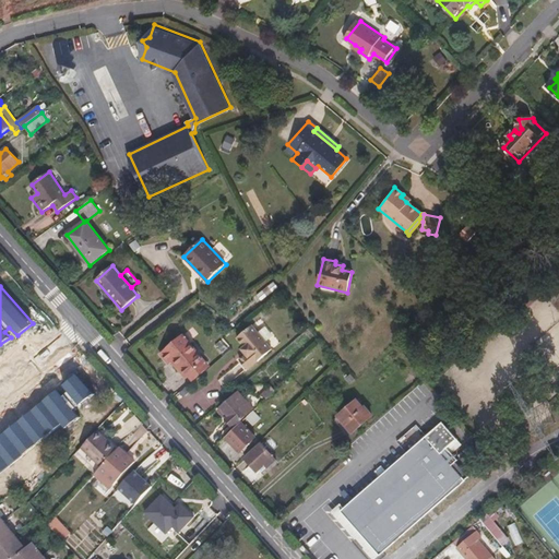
[(558,322),(539,341),(549,352),(557,345),(558,347),(558,322)]
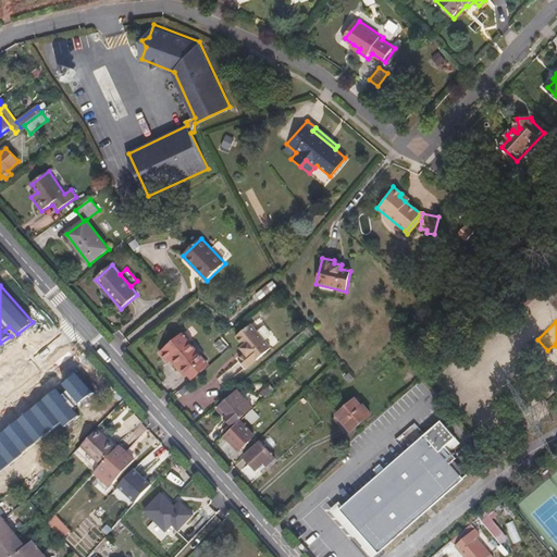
[(248,370),(271,349),(250,326),(237,337),(245,347),(242,349),(247,355),(239,361),(248,370)]
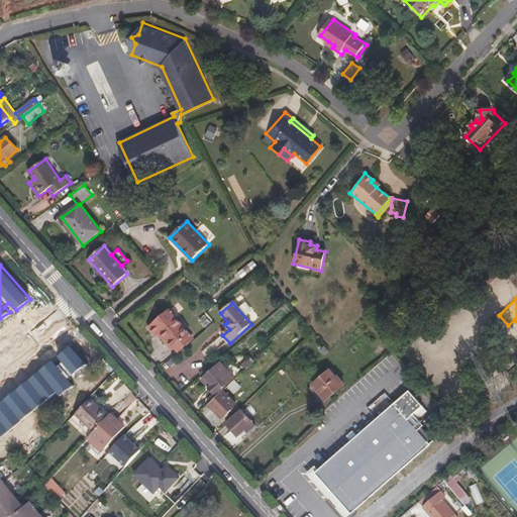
[(161,332),(178,318),(170,310),(151,325),(159,334),(161,332)]
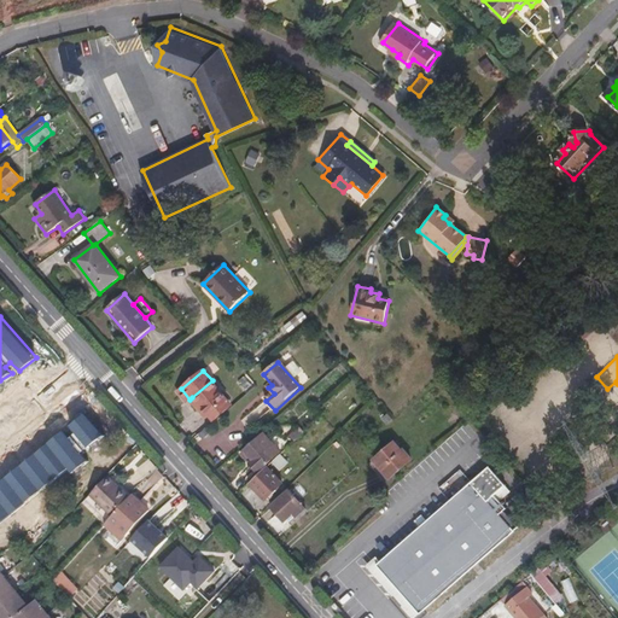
[(228,401),(213,380),(192,397),(209,418),(228,401)]
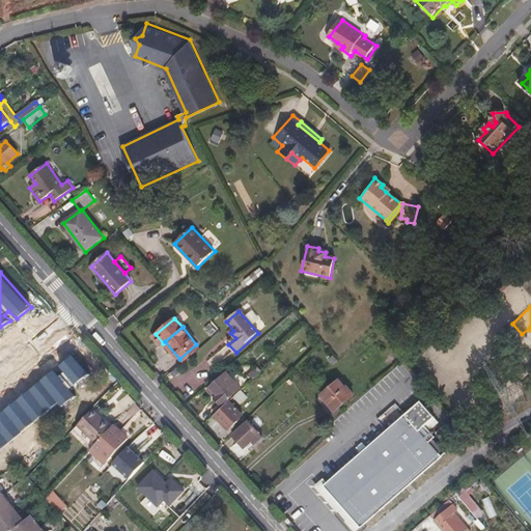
[(163,343),(156,334),(151,337),(159,346),(163,343)]
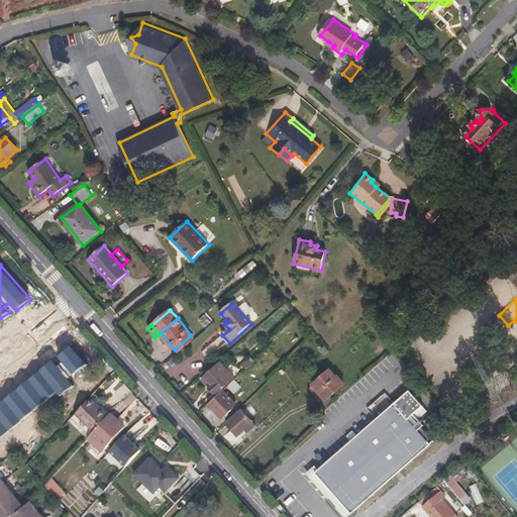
[(178,354),(195,339),(191,335),(175,349),(178,354)]
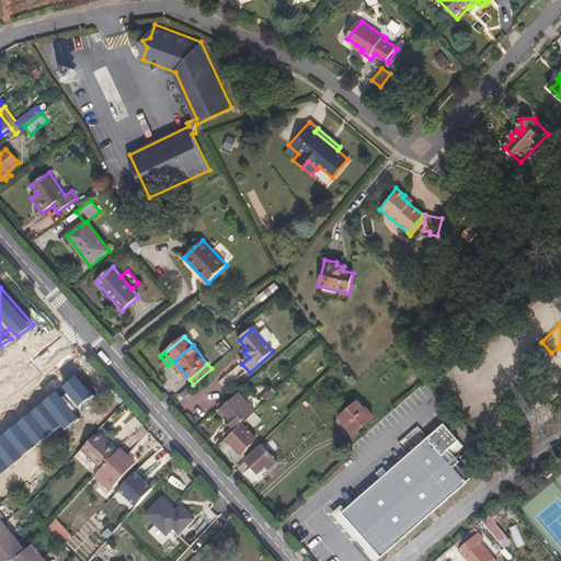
[(352,386),(356,380),(353,376),(347,380),(352,386)]
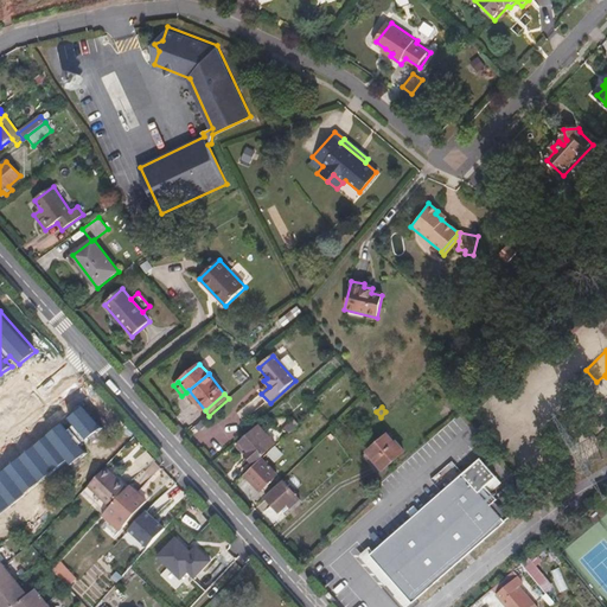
[(103,426),(85,408),(72,419),(76,425),(71,430),(64,425),(0,473),(0,515),(68,462),(71,466),(85,453),(80,446),(103,426)]
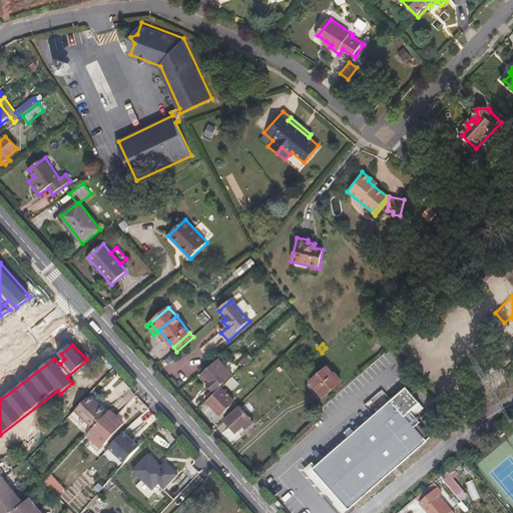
[(235,401),(225,390),(229,387),(232,391),(253,372),(252,370),(255,367),(250,361),(207,402),(220,415),(235,401)]
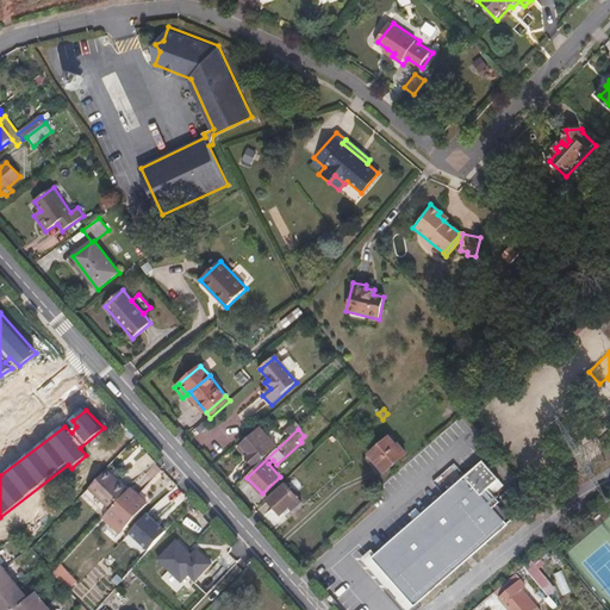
[(265,448),(261,443),(259,446),(255,442),(260,439),(255,434),(238,448),(255,466),(267,455),(262,449),(265,448)]
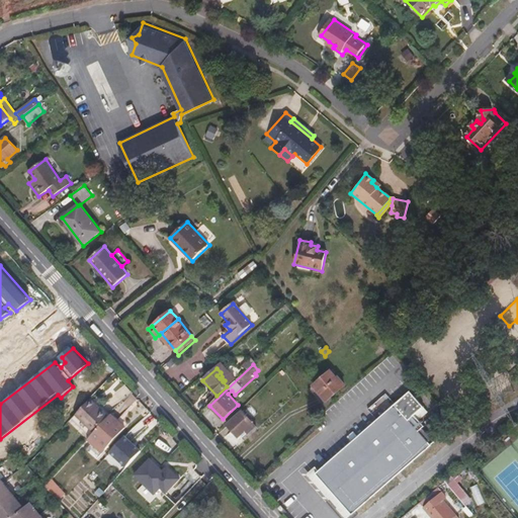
[(345,385),(339,377),(337,378),(331,371),(314,385),(327,401),(345,385)]
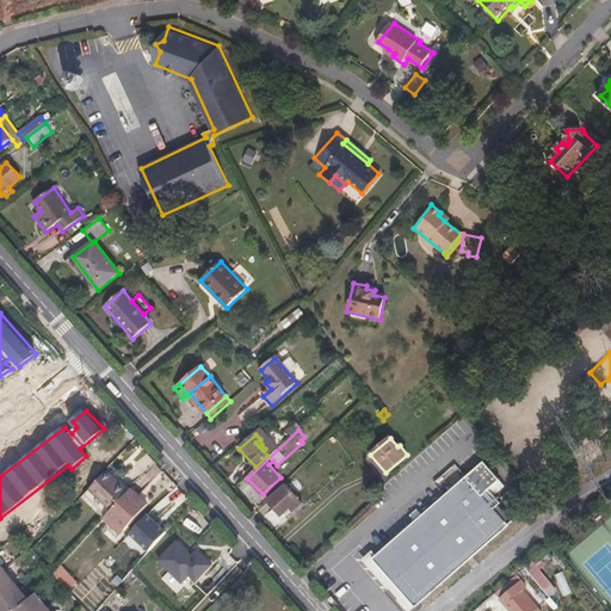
[(406,608),(414,600),(419,603),(514,523),(499,506),(501,504),(491,491),(501,482),(486,464),(378,556),(377,554),(368,562),(406,608)]
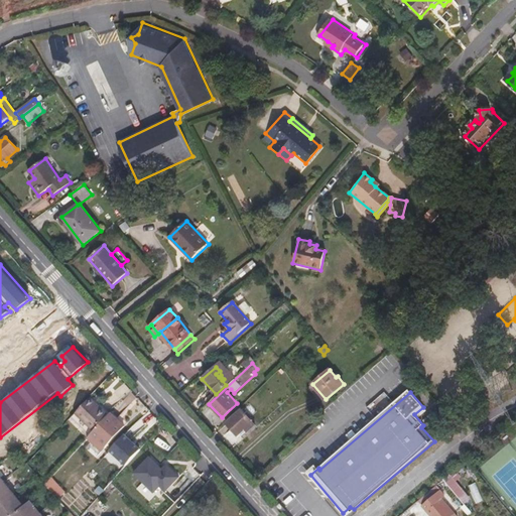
[(379,409),(390,398),(384,392),(373,403),(379,409)]
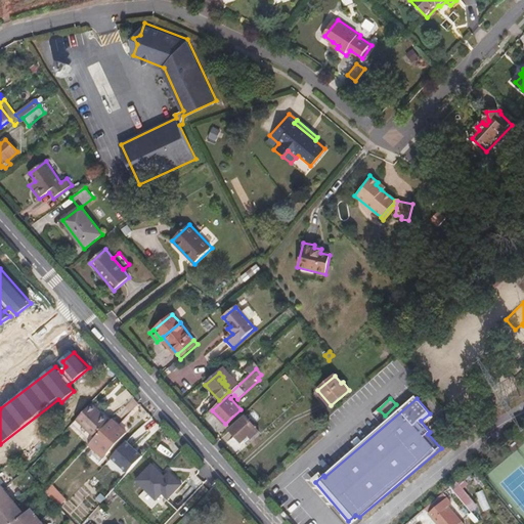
[(250,417),(263,404),(259,400),(246,413),(250,417)]
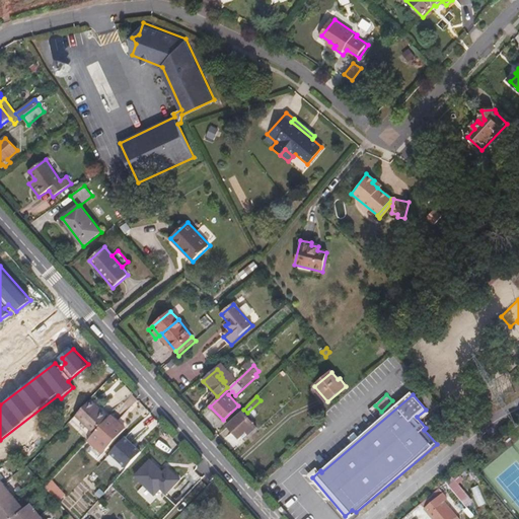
[(106,422),(95,413),(96,411),(91,406),(76,422),(93,437),(106,422)]
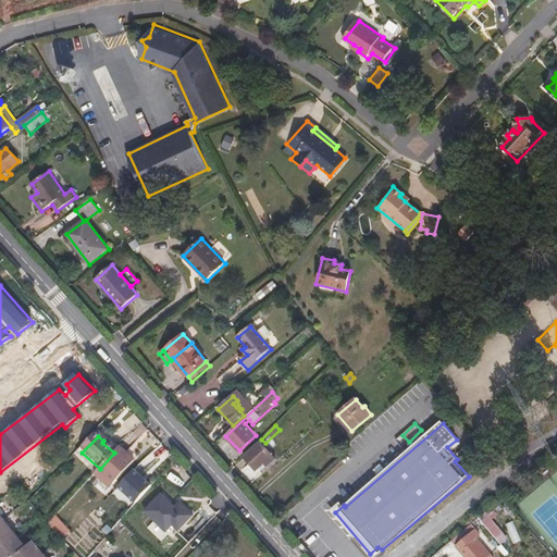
[(276,459),(261,443),(245,457),(258,471),(265,465),(268,467),(276,459)]
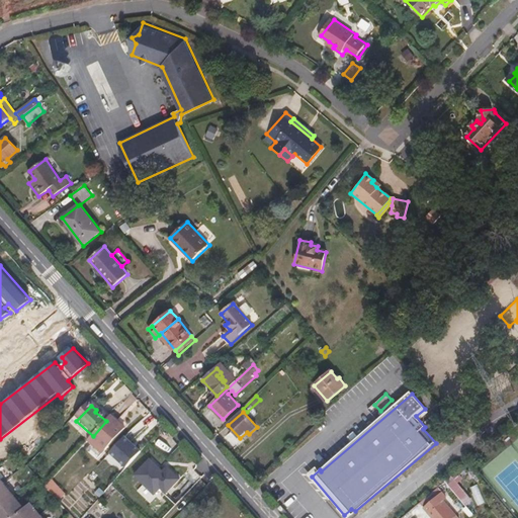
[(106,450),(123,430),(109,418),(106,421),(93,436),(92,438),(106,450)]
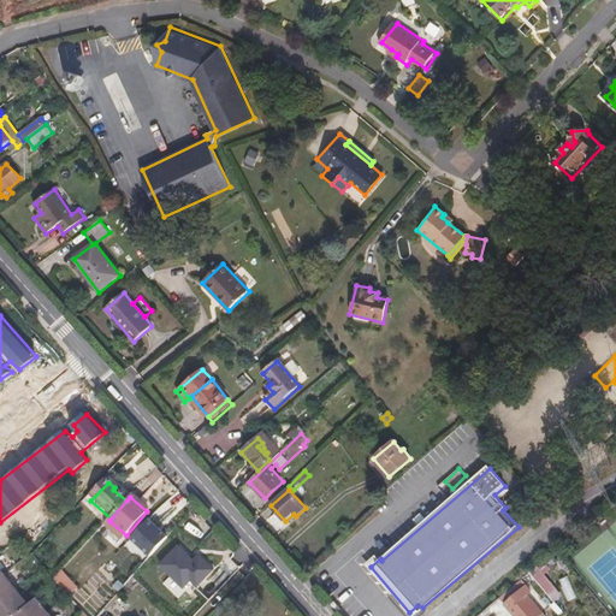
[(149,516),(132,534),(155,555),(171,537),(149,516)]
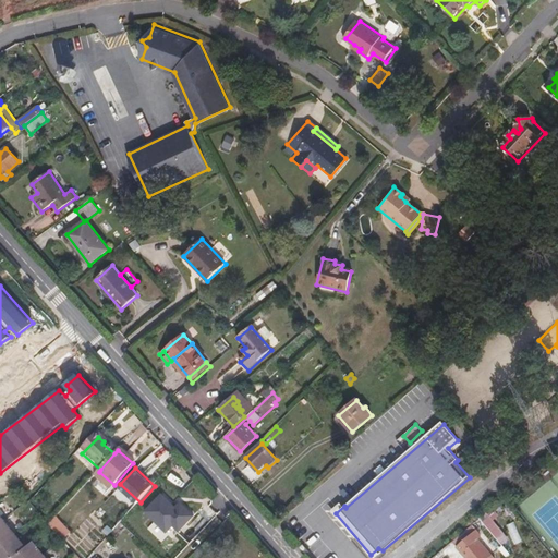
[(159,492),(143,509),(167,533),(174,526),(179,532),(195,516),(181,500),(176,507),(159,492)]
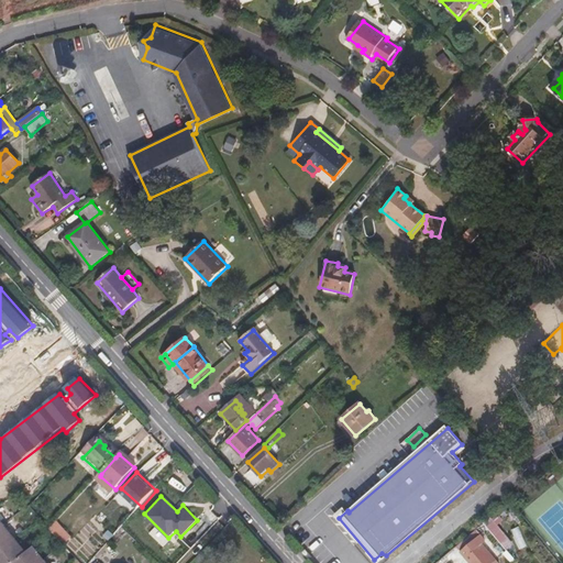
[(512,544),(490,518),(484,523),(506,549),(512,544)]
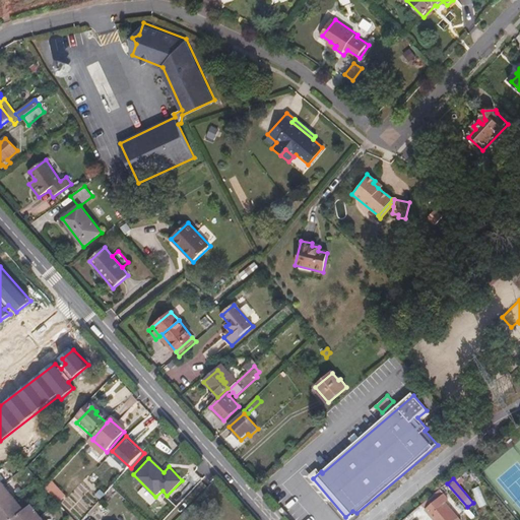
[(43,519),(31,505),(24,510),(0,479),(0,519),(43,519)]
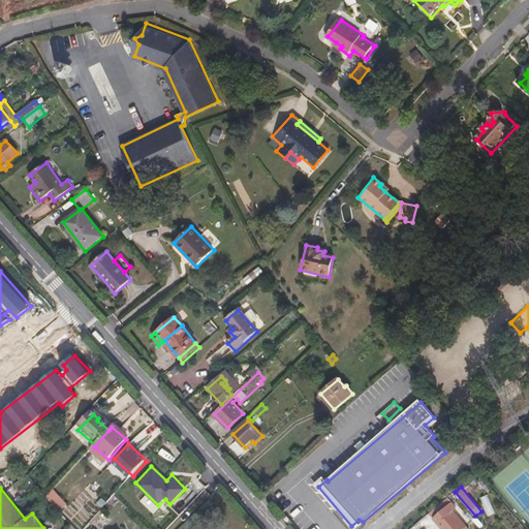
[(60,510),(67,503),(54,489),(47,496),(60,510)]
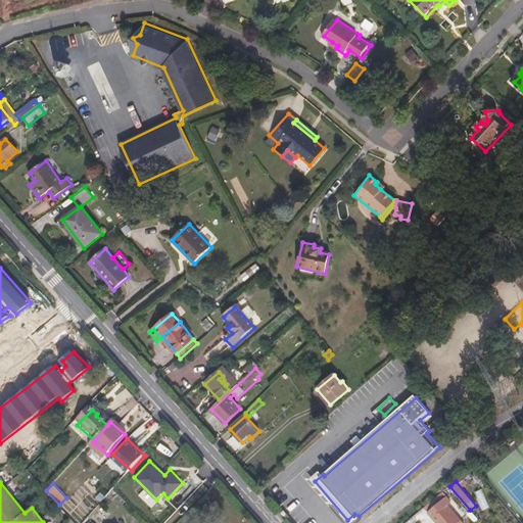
[(458,522),(460,522),(446,507),(449,504),(445,498),(427,514),(435,522),(458,522)]
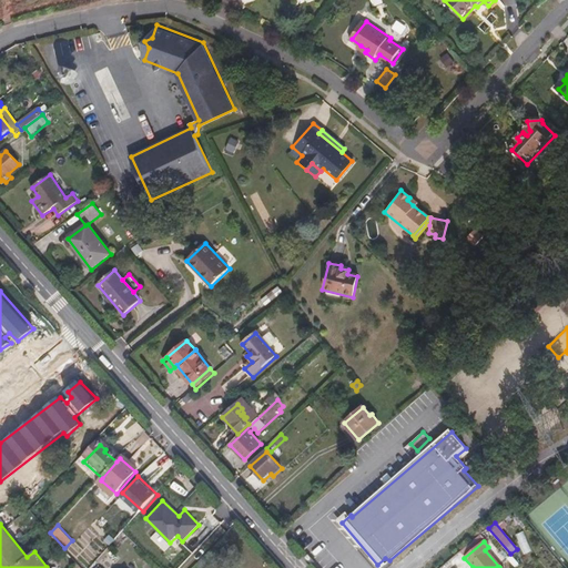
[(313,560),(307,554),(306,555),(304,557),(310,563),(313,560)]
